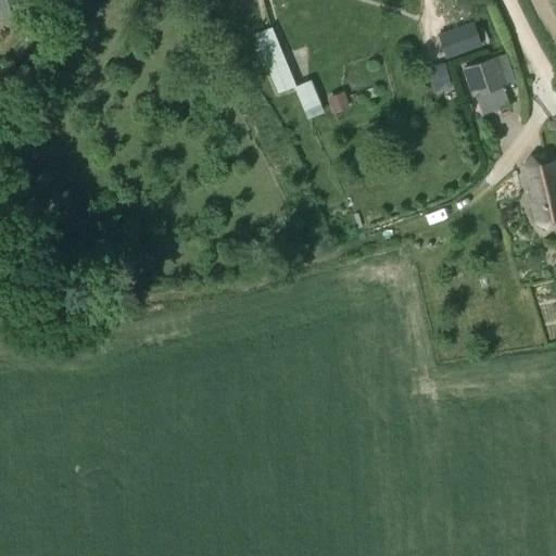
[(0,0),(0,19),(14,14),(9,0),(0,0)]
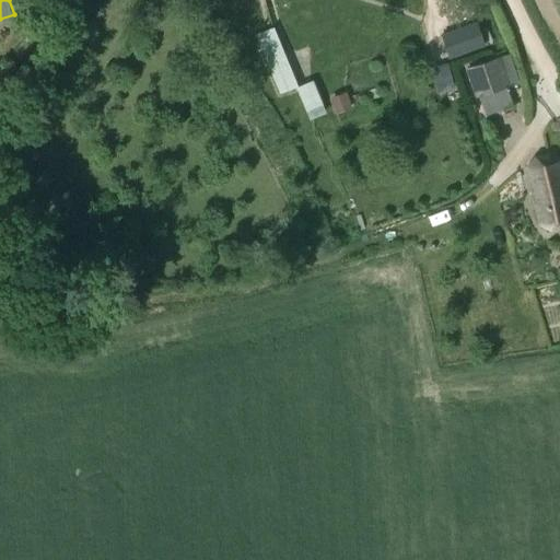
[(11,0),(14,15),(22,14),(19,0),(11,0)]
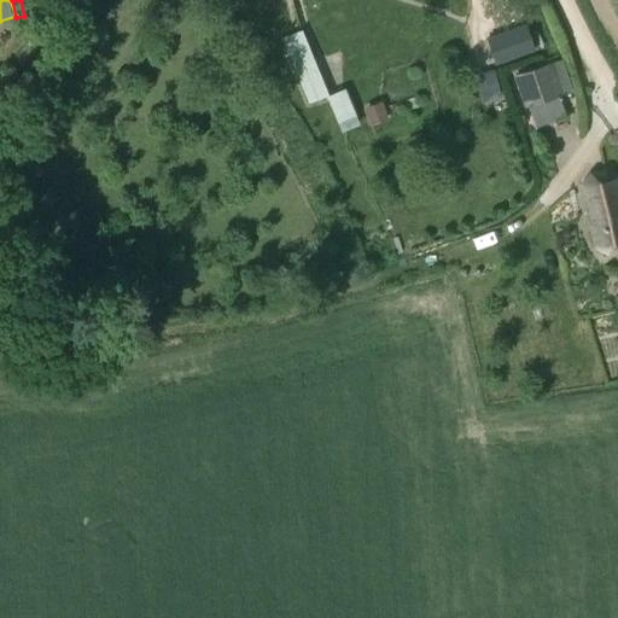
[(279,39),(308,105),(328,97),(301,29),(279,39)]
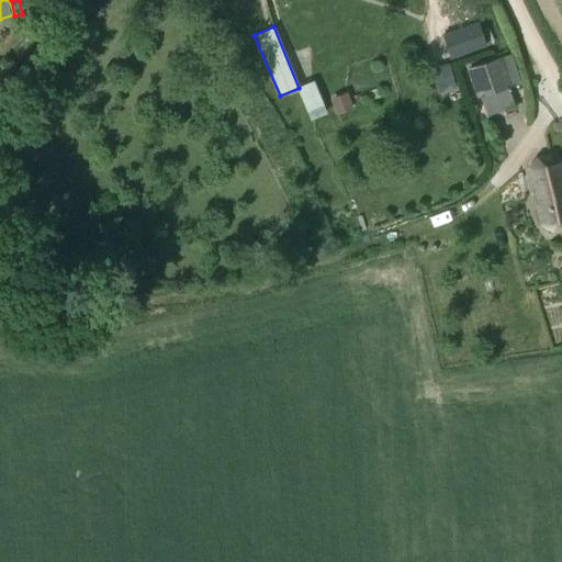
[(463,54),(454,31),(444,34),(452,57),(463,54)]
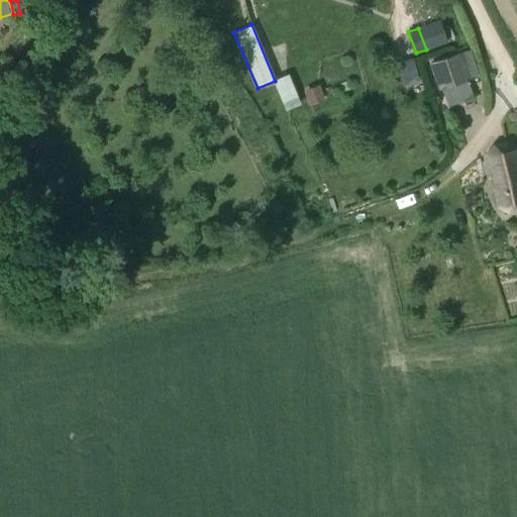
[(468,49),(429,64),(438,87),(477,74),(468,49)]
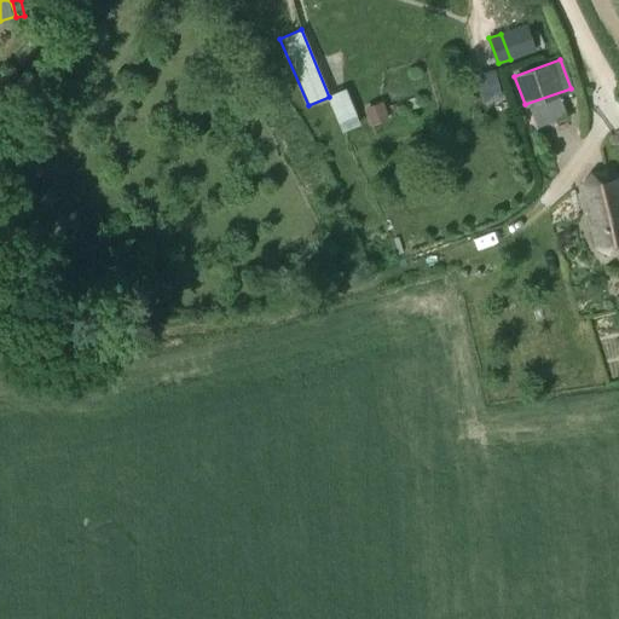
[(347,87),(330,93),(340,121),(358,114),(347,87)]
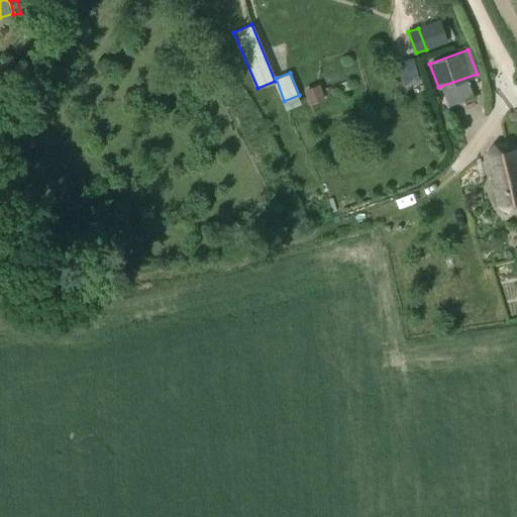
[(305,91),(310,104),(324,99),(319,85),(305,91)]
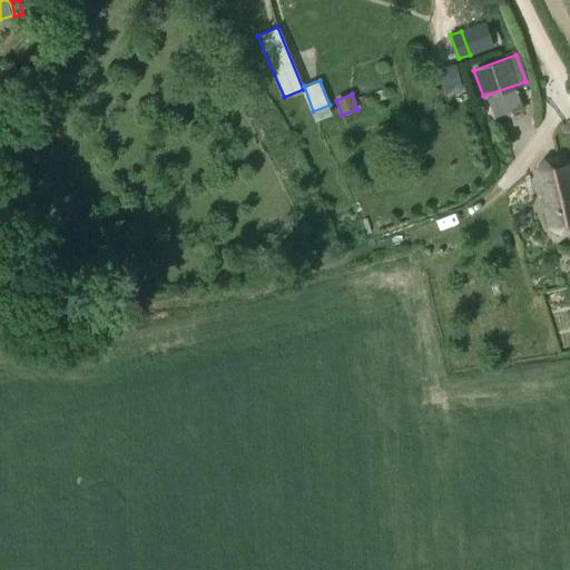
[(569,163),(558,157),(544,160),(536,170),(549,227),(560,233),(569,231),(569,163)]
